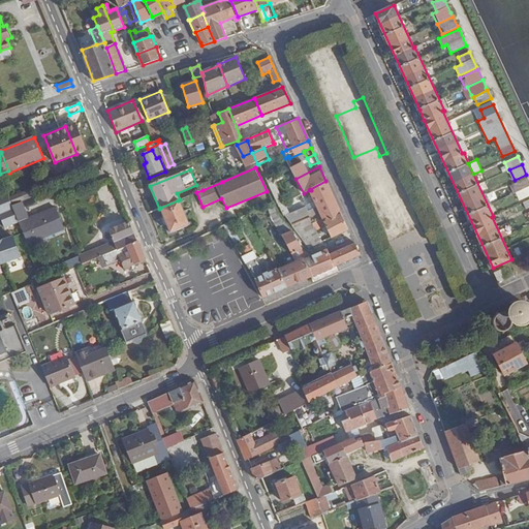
[(269,170),(263,174),(268,184),(273,182),(275,180),(269,170)]
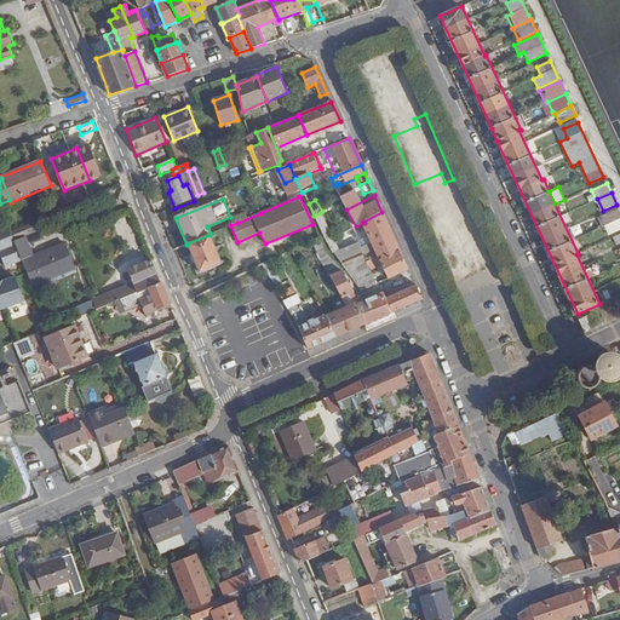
[(608,235),(619,229),(619,211),(618,208),(598,218),(602,227),(604,227),(608,235)]
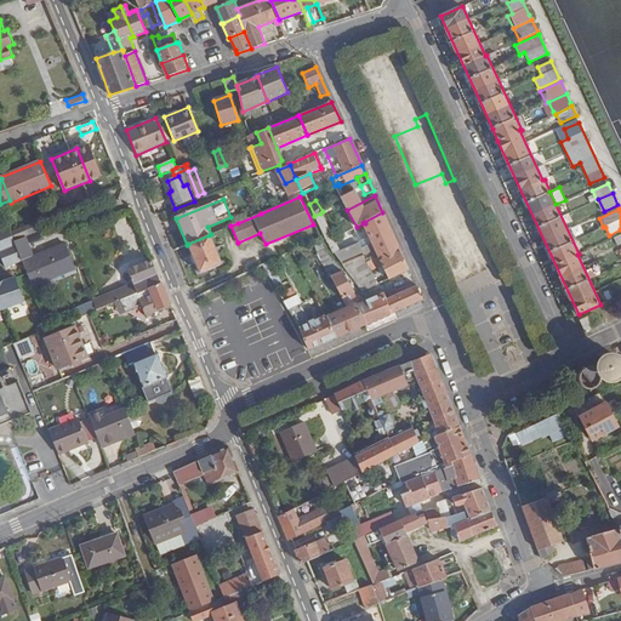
[(359,245),(335,255),(343,265),(364,256),(366,262),(377,257),(379,260),(399,250),(382,212),(364,222),(365,223),(363,223),(372,243),(360,248),(359,245)]
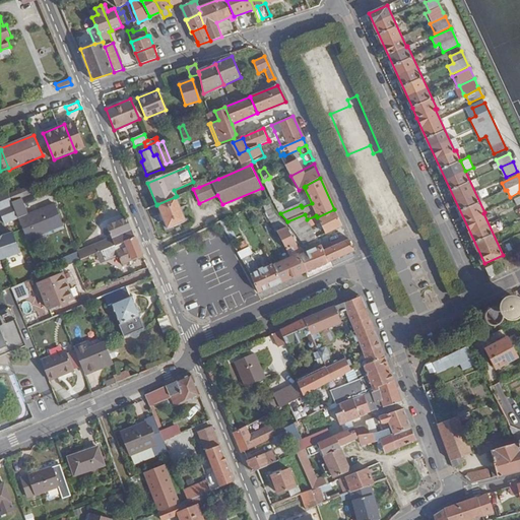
[(268,179),(263,181),(274,204),(275,203),(279,201),(268,179)]
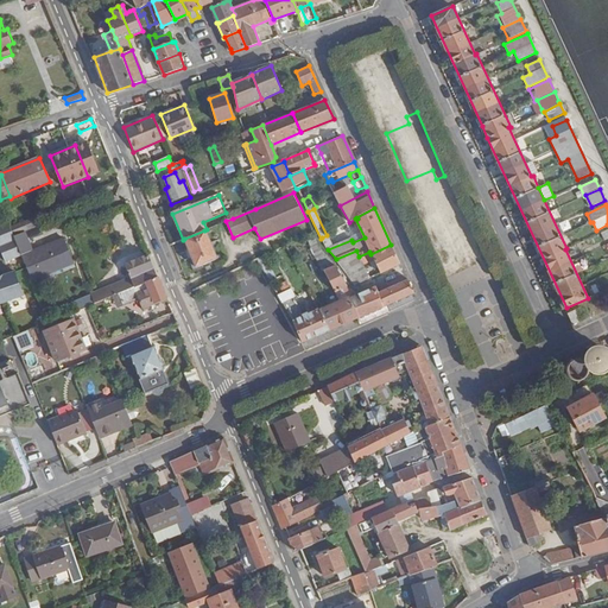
[(30,219),(10,227),(13,235),(33,227),(30,219)]
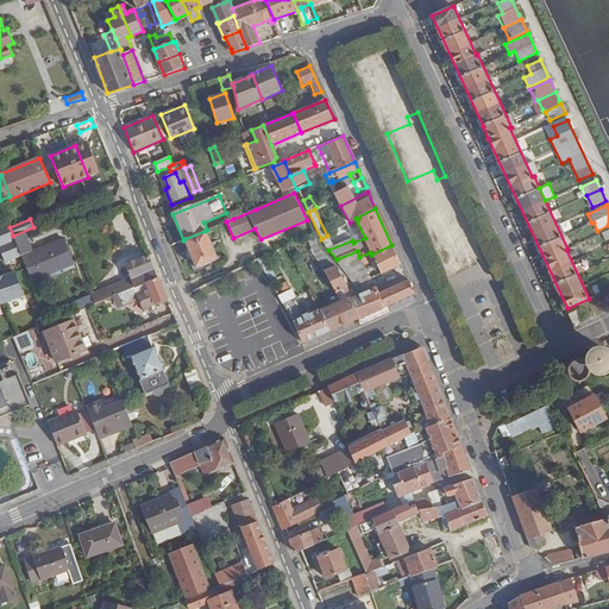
[(10,227),(8,224),(0,226),(0,251),(5,263),(22,257),(17,245),(13,237),(13,236),(10,227)]
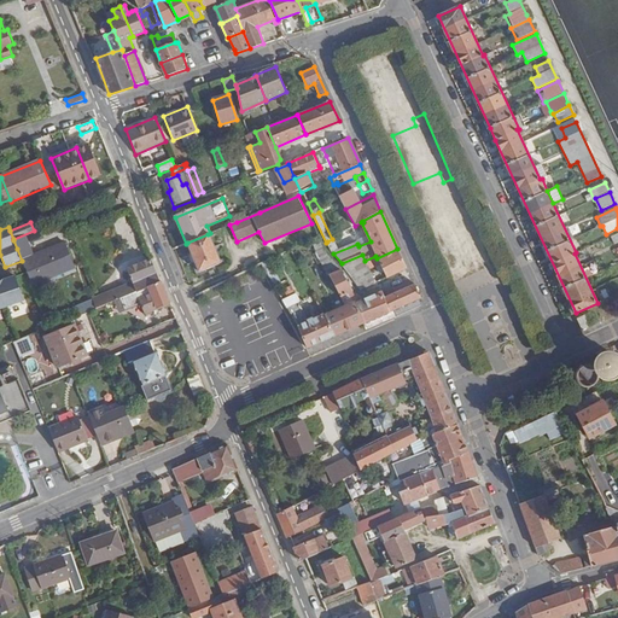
[(208,234),(187,243),(193,257),(199,270),(220,262),(208,234)]
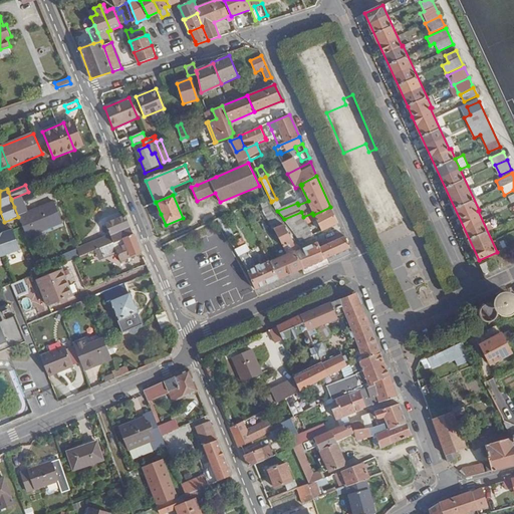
[(20,196),(11,200),(14,207),(23,203),(20,196)]
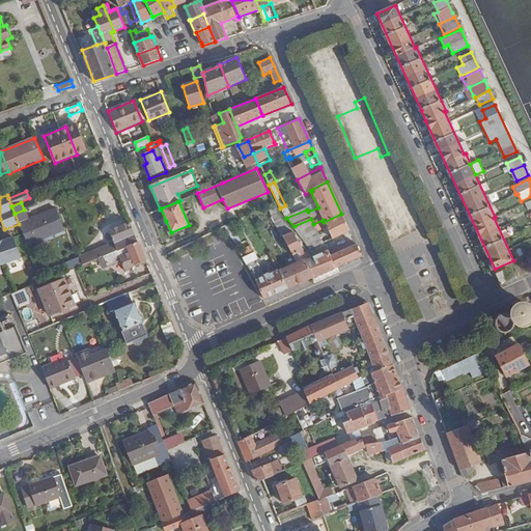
[(281,219),(273,203),(268,206),(282,236),(282,235),(292,232),(281,219)]
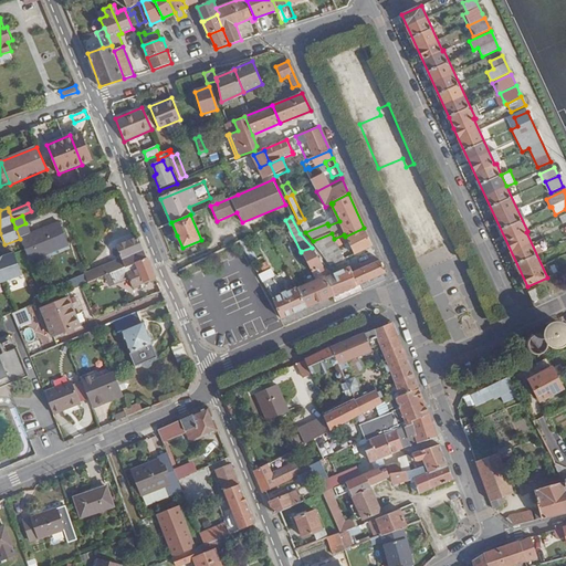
[(16,228),(20,239),(22,244),(30,261),(69,245),(59,222),(31,234),(25,223),(16,228)]
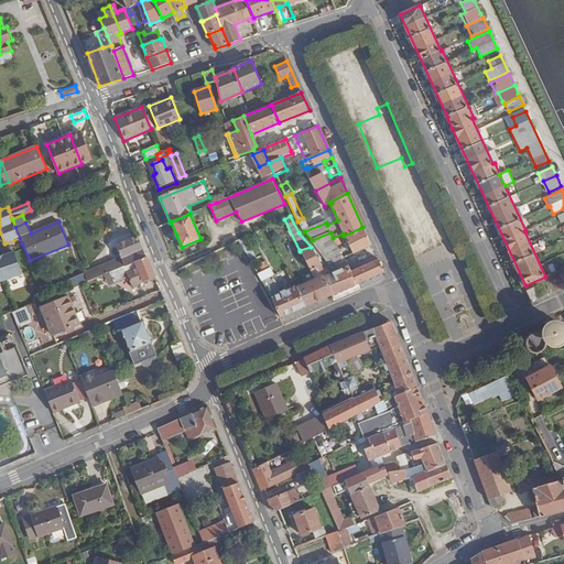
[(343,234),(333,238),(337,247),(347,241),(354,253),(371,245),(362,227),(344,236),(343,234)]
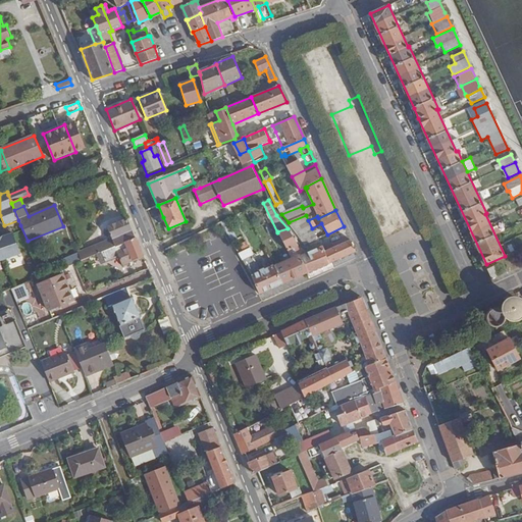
[(306,215),(289,222),(305,246),(318,239),(312,228),(308,220),(306,215)]
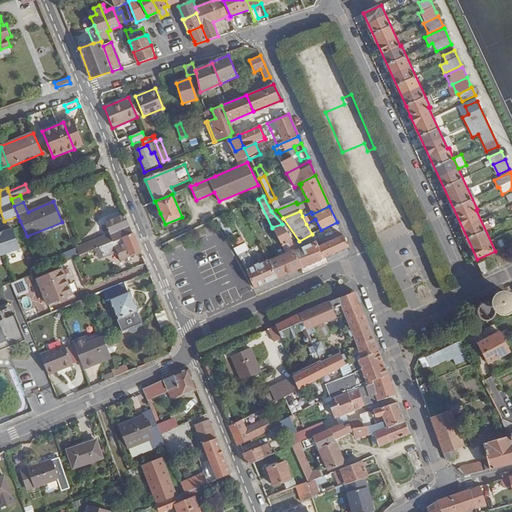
[(109,234),(78,246),(81,255),(94,250),(113,242),(134,233),(126,215),(105,223),(109,234)]
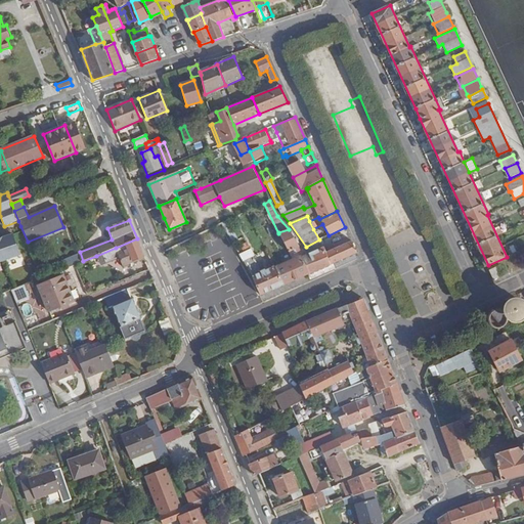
[(289,252),(300,247),(289,229),(278,232),(289,252)]
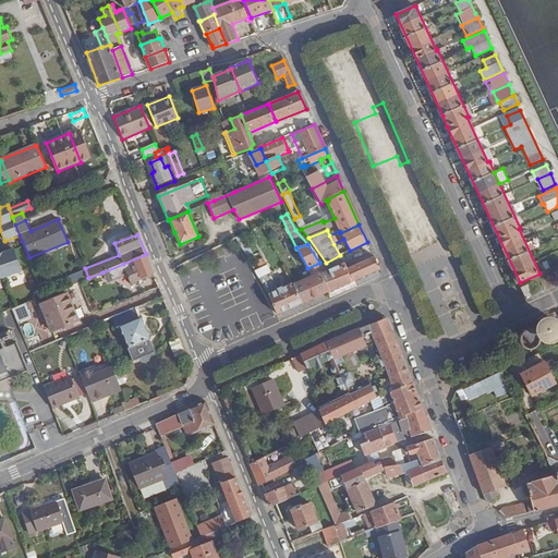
[(0,277),(21,270),(14,251),(0,254),(0,277)]
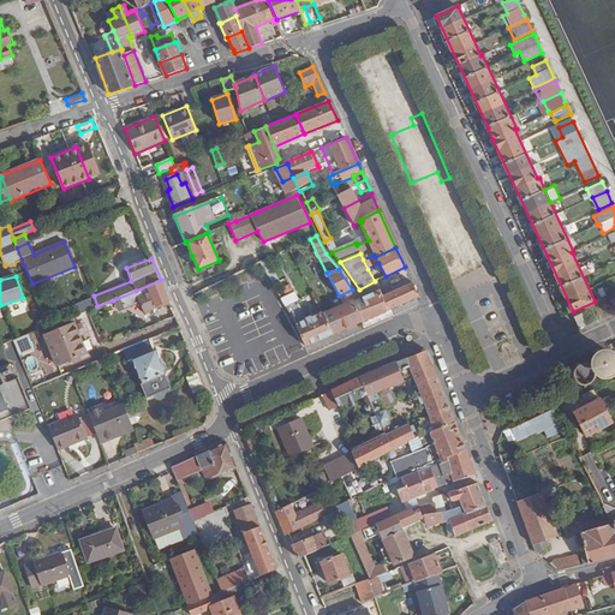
[(169,302),(161,280),(136,291),(141,303),(144,311),(169,302)]
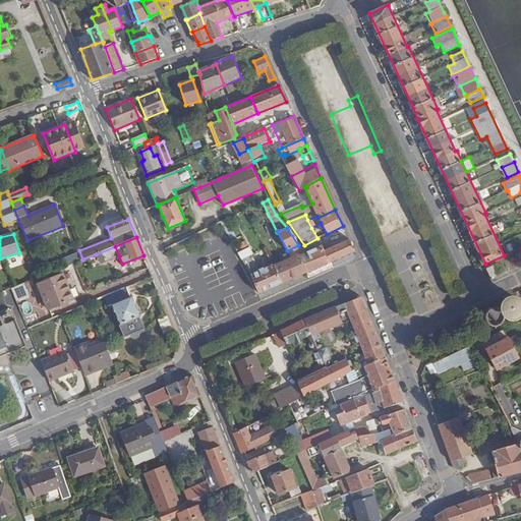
[(325,250),(346,240),(345,237),(340,239),(334,241),(322,245),(325,250)]
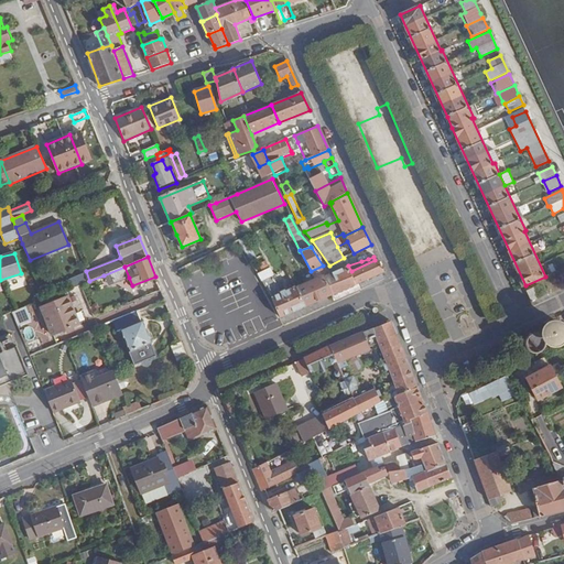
[(383,272),(378,259),(375,260),(351,271),(348,266),(333,272),(324,275),(333,294),(383,272)]
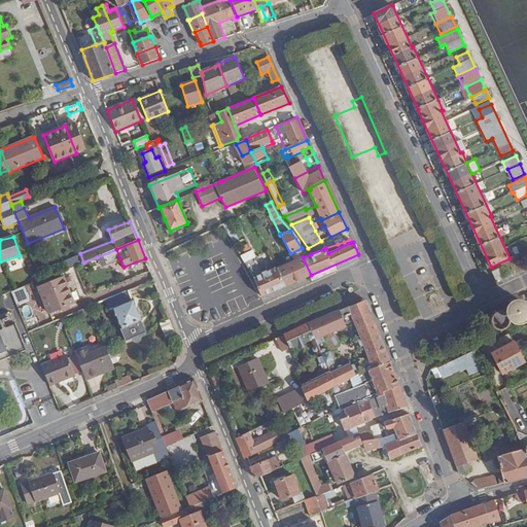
[(303,257),(311,254),(302,248),(290,253),(294,261),(303,257)]
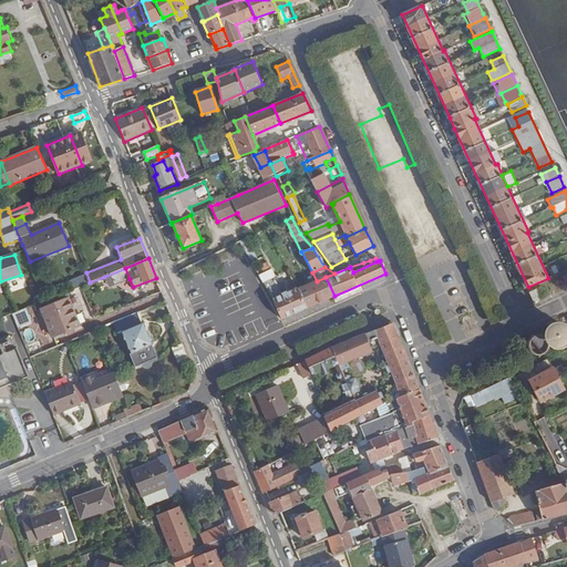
[(125,268),(104,277),(109,287),(130,279),(125,268)]
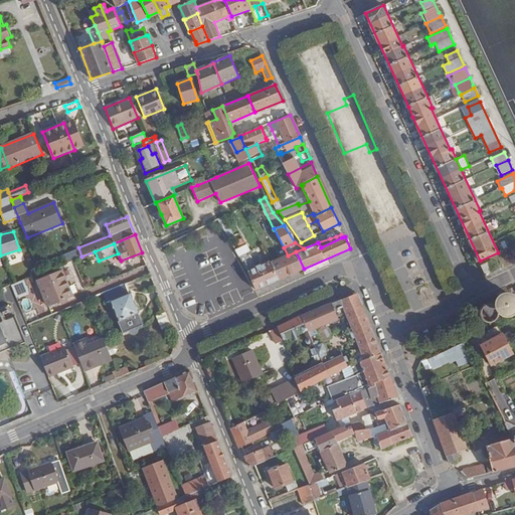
[(247,245),(235,251),(248,273),(259,268),(247,245)]
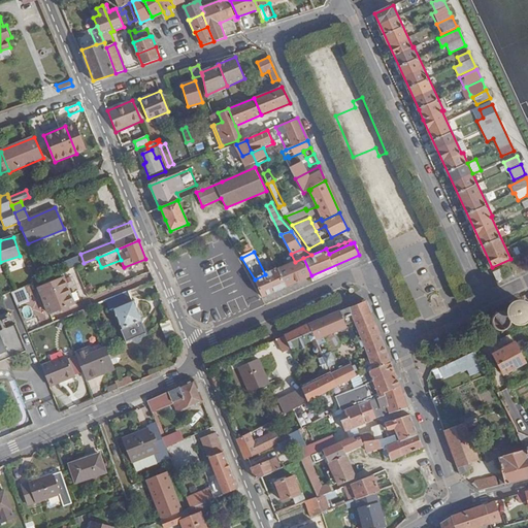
[(361,259),(359,255),(311,275),(314,281),(361,259)]
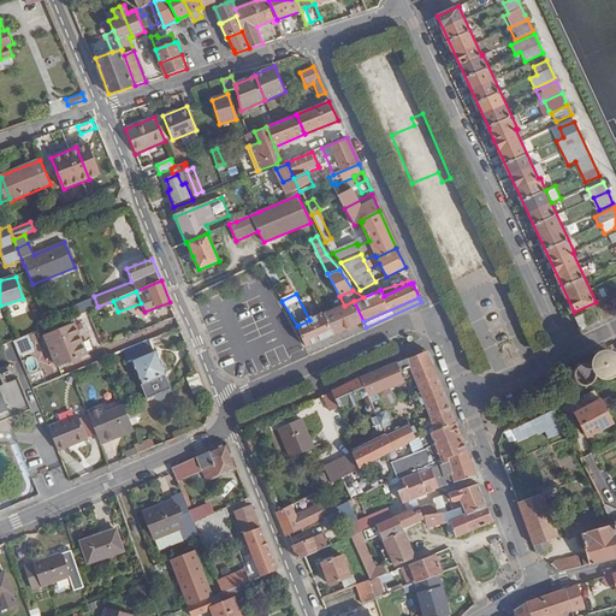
[(73,306),(77,315),(88,312),(95,308),(92,298),(73,306)]
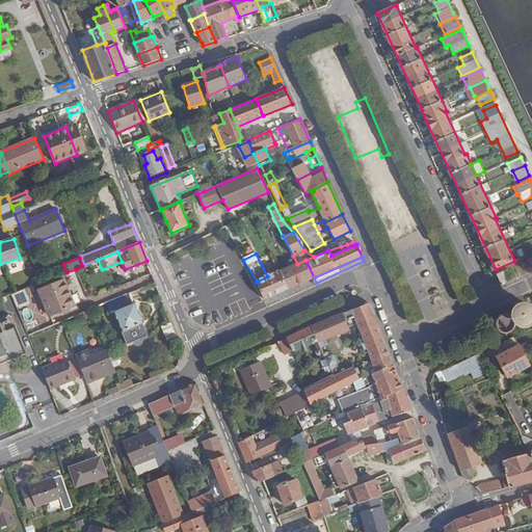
[(280,271),(288,289),(288,290),(314,277),(306,260),(297,264),(280,271)]
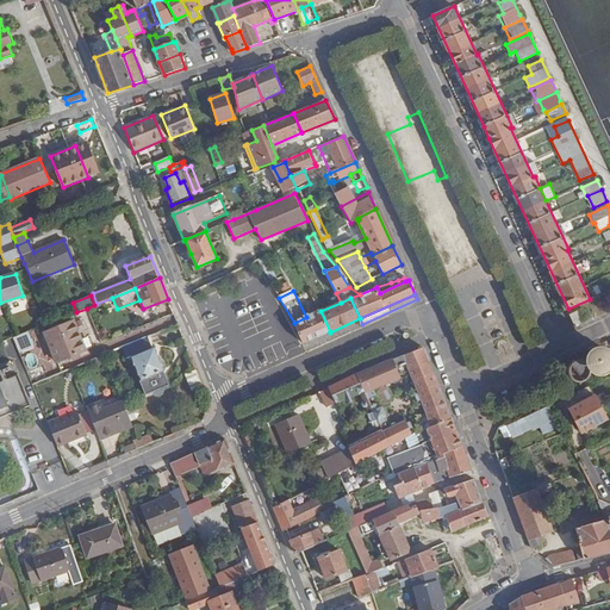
[(570,315),(576,327),(586,321),(582,310),(570,315)]
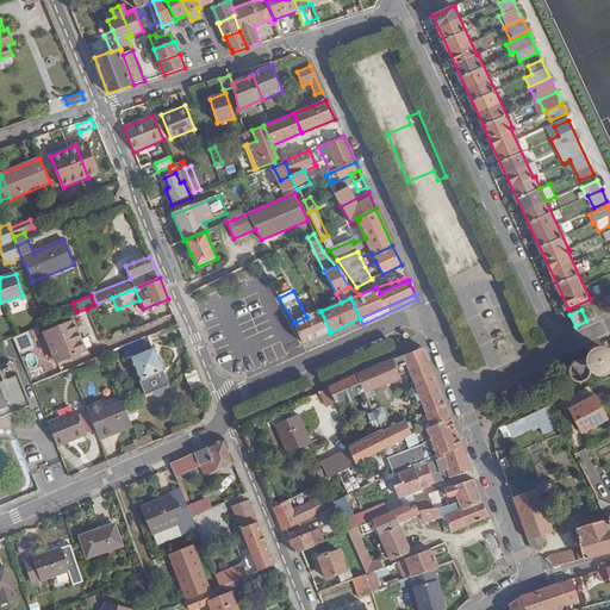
[(294,323),(304,343),(330,331),(321,311),(306,317),(294,323)]
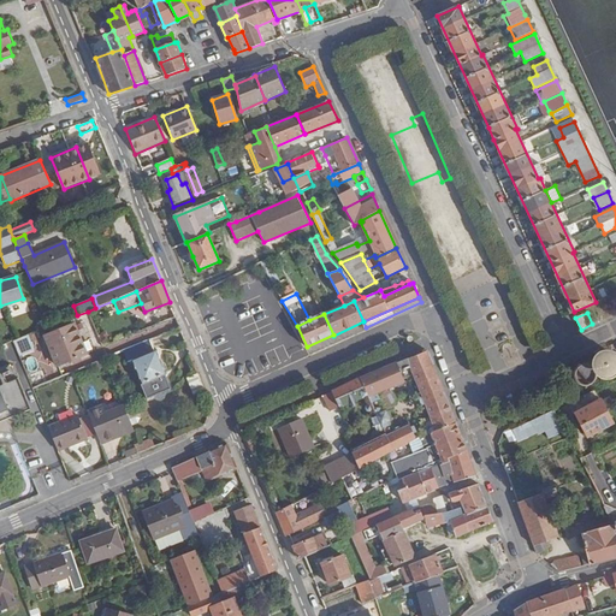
[(72,321),(71,318),(51,326),(52,330),(72,321)]
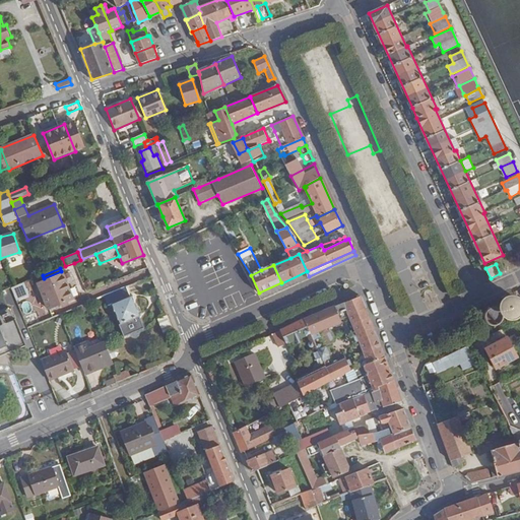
[(63,273),(38,284),(48,309),(73,299),(63,273)]
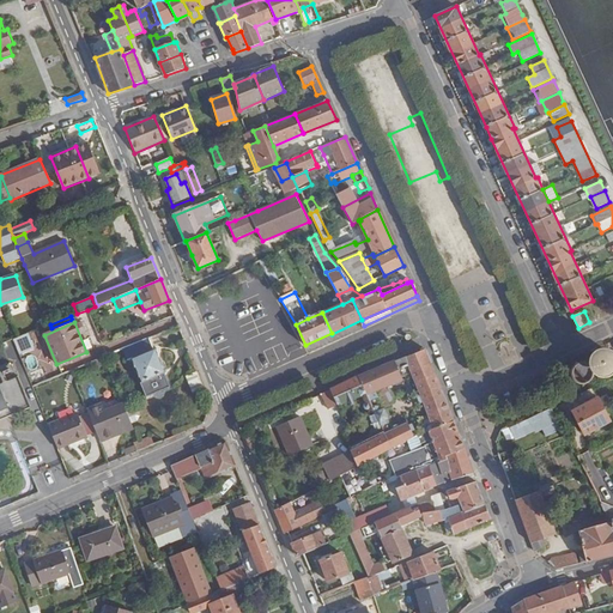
[(34,349),(26,334),(13,339),(19,354),(34,349)]
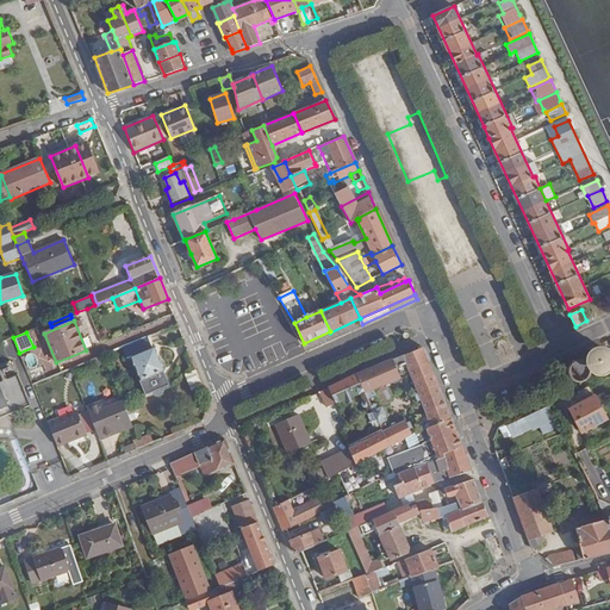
[(132,355),(151,349),(148,337),(129,343),(132,355)]
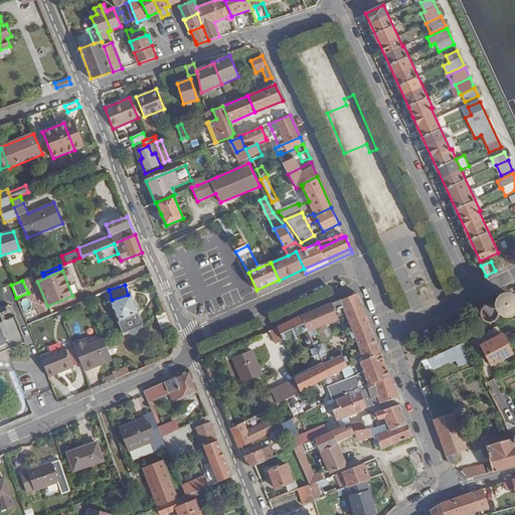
[(357,294),(333,304),(338,316),(345,313),(363,357),(354,361),(355,363),(359,362),(360,364),(381,355),(357,294)]
